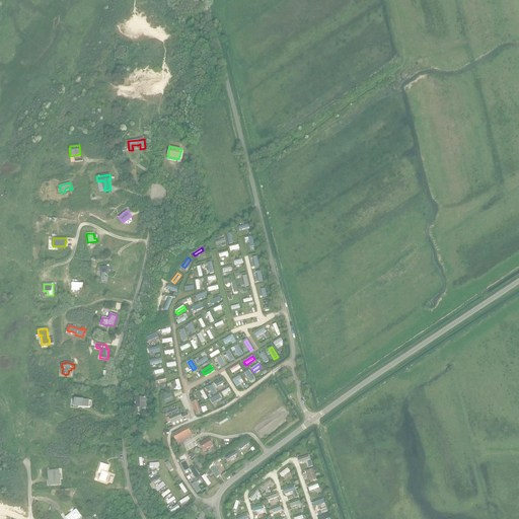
[(227,371),(230,375),(236,371),(234,367),(227,371)]
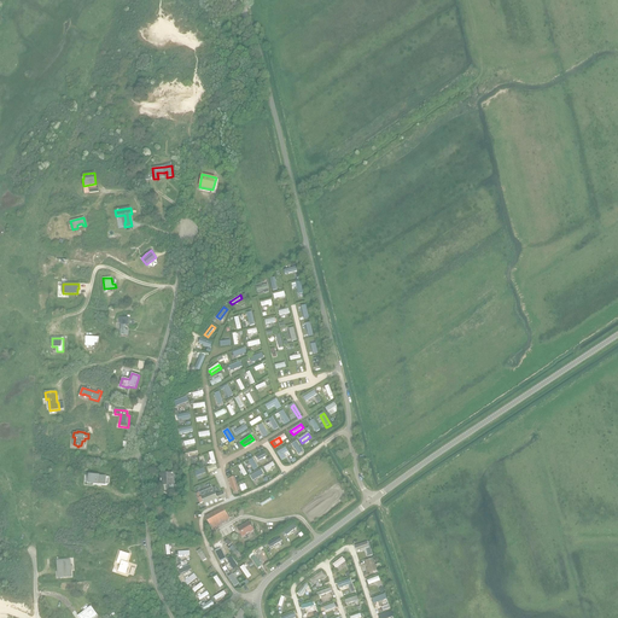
[(286,448),(277,454),(283,462),(286,460),(284,455),(289,453),(286,448)]
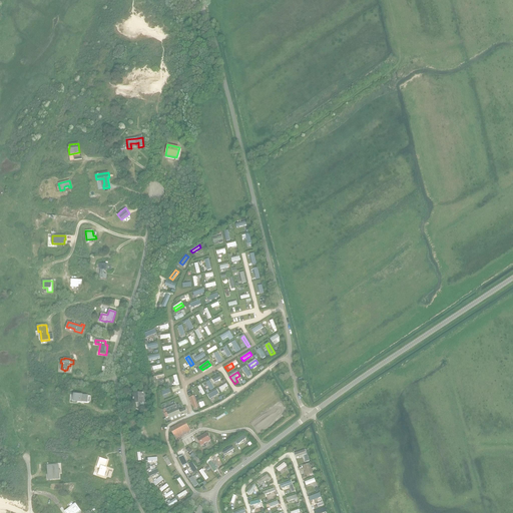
[(133,398),(133,400),(134,400),(134,403),(140,403),(140,406),(143,406),(143,407),(148,407),(148,402),(143,403),(143,390),(136,390),(136,394),(133,394),(134,398),(133,398)]
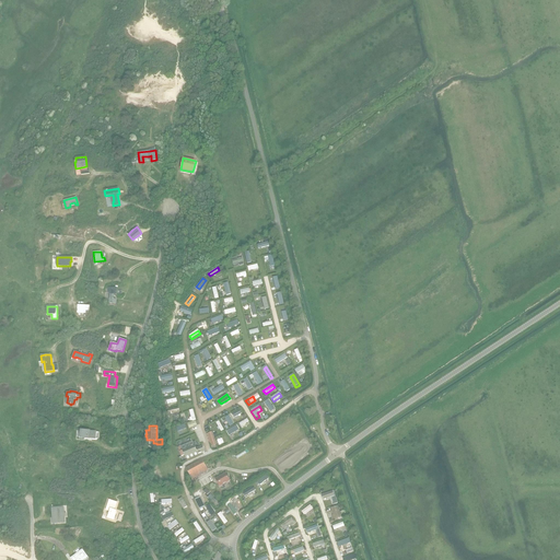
[(236,427),(226,432),(229,435),(238,430),(236,427)]
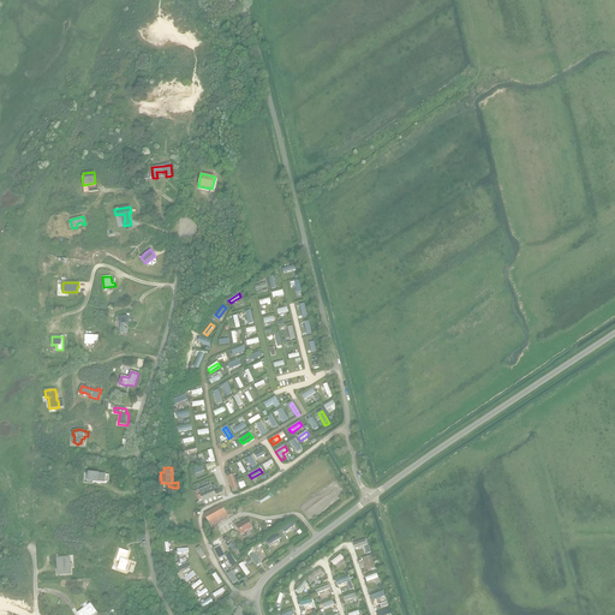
[(218,499),(225,495),(222,489),(215,493),(212,484),(195,491),(199,501),(202,500),(204,503),(218,499)]
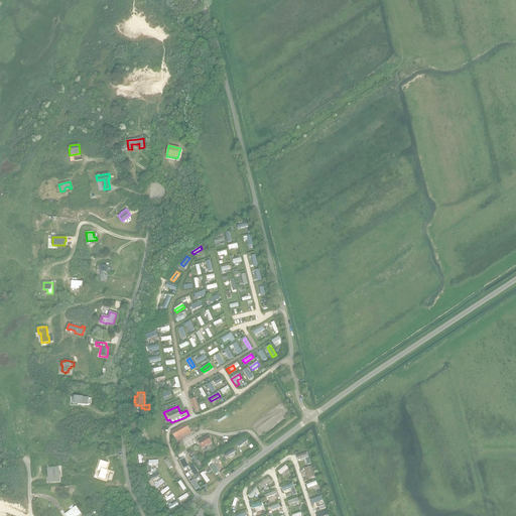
[(173,435),(176,441),(191,433),(187,425),(186,423),(171,431),(173,435)]
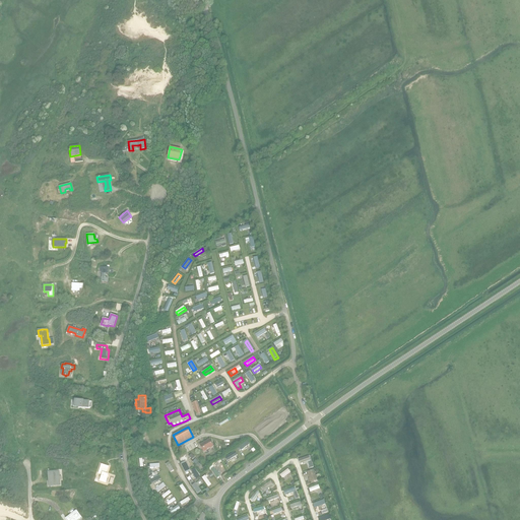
[(200,445),(204,452),(213,446),(209,440),(200,445)]
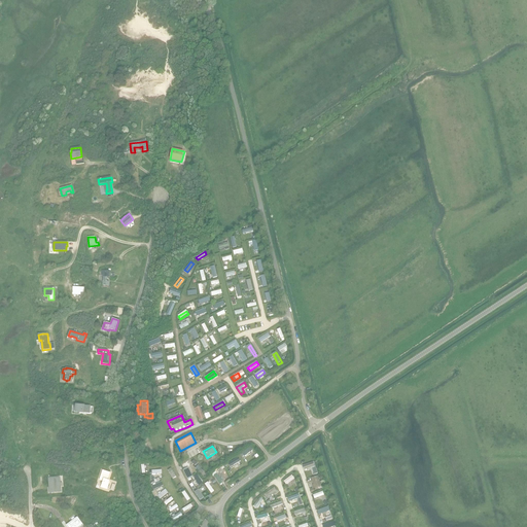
[(251,447),(243,453),(245,456),(253,450),(251,447)]
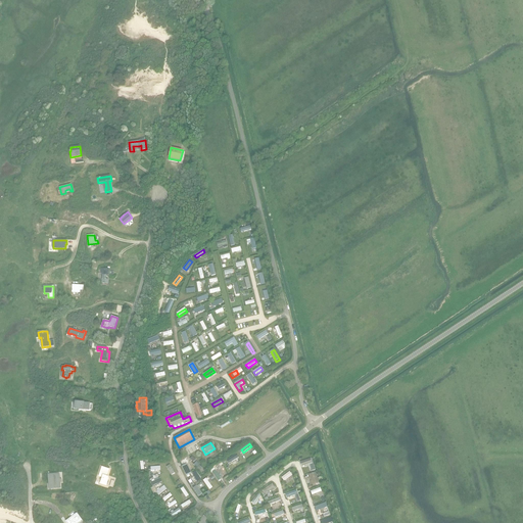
[(237,457),(228,462),(230,465),(238,460),(237,457)]
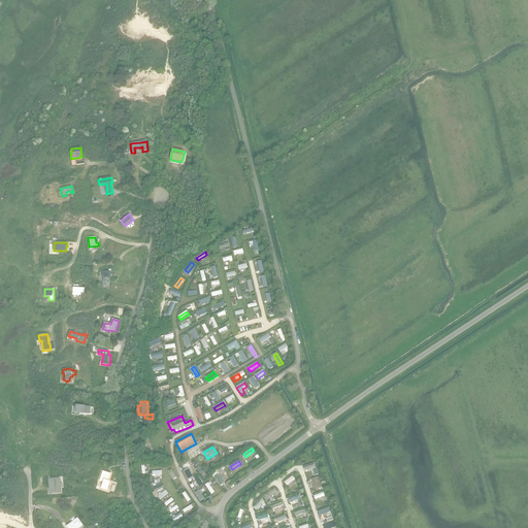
[(184,471),(189,480),(193,477),(189,468),(184,471)]
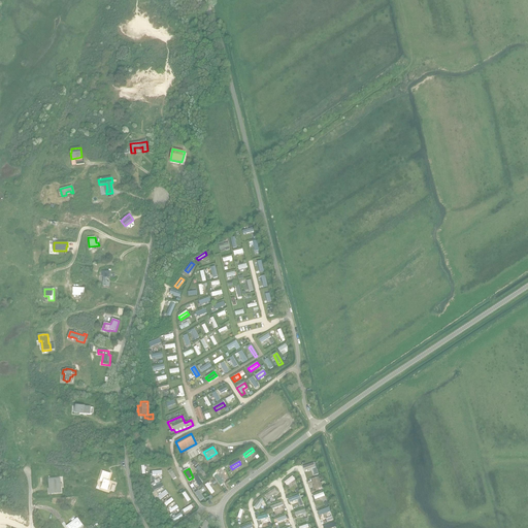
[(173,480),(176,477),(171,469),(168,471),(173,480)]
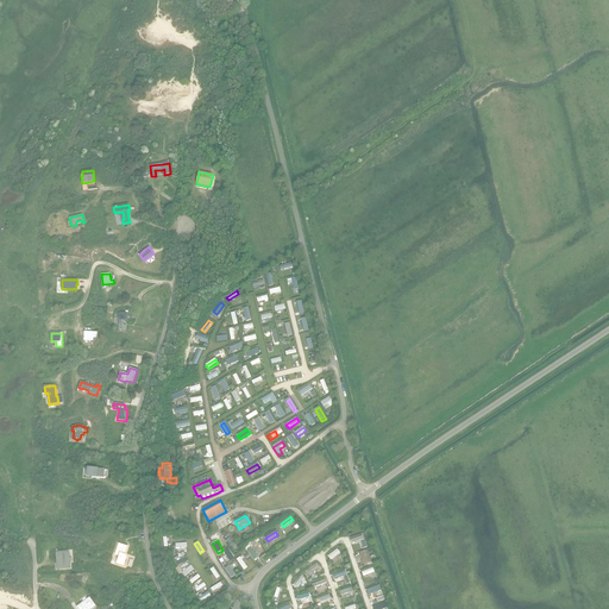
[(118,544),(114,554),(118,556),(115,562),(123,564),(126,554),(124,554),(127,546),(118,544)]
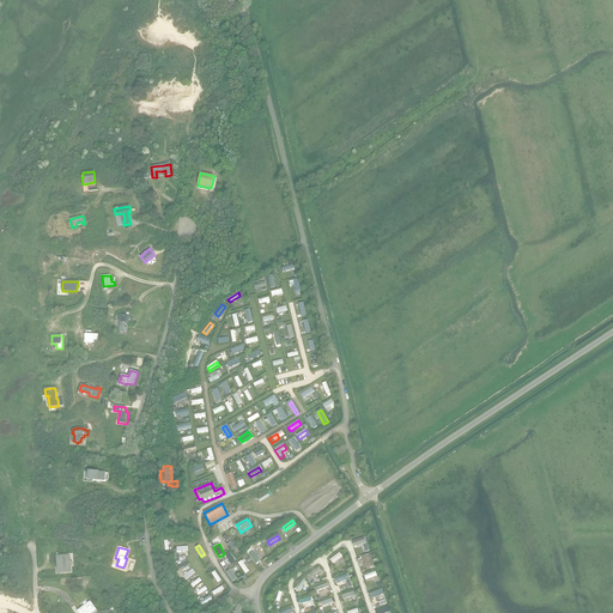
[(259,560),(252,550),(248,552),(255,563),(259,560)]
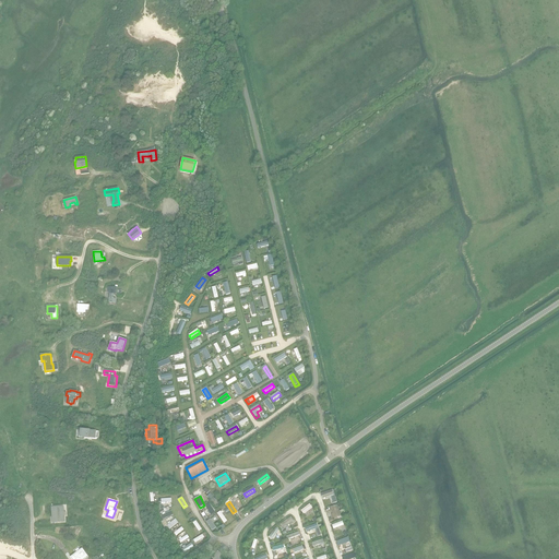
[(214,514),(209,504),(205,507),(207,511),(206,512),(209,514),(210,513),(211,515),(214,514)]
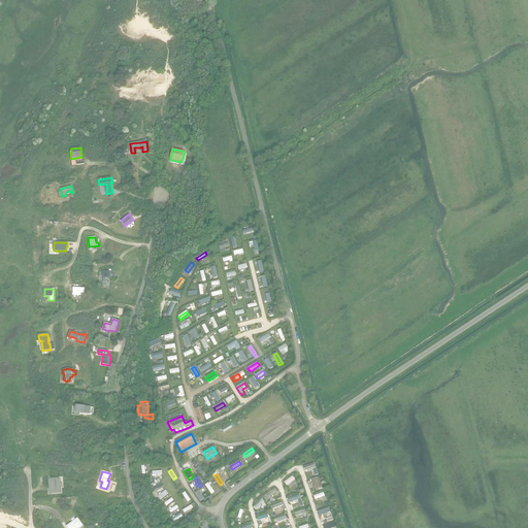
[(319,476),(312,480),(315,485),(314,486),(315,489),(322,487),(319,477),(319,476)]
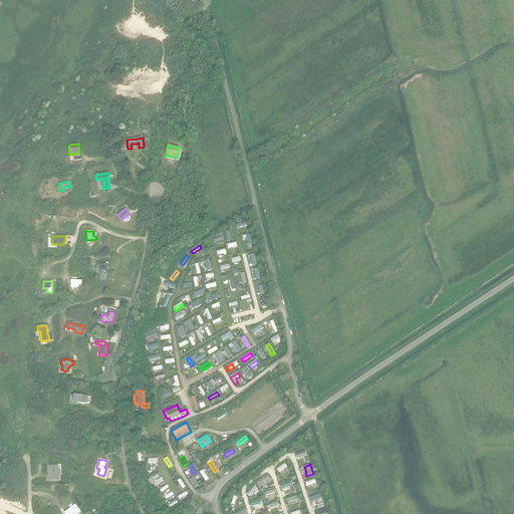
[(284,465),(276,471),(279,474),(287,468),(284,465)]
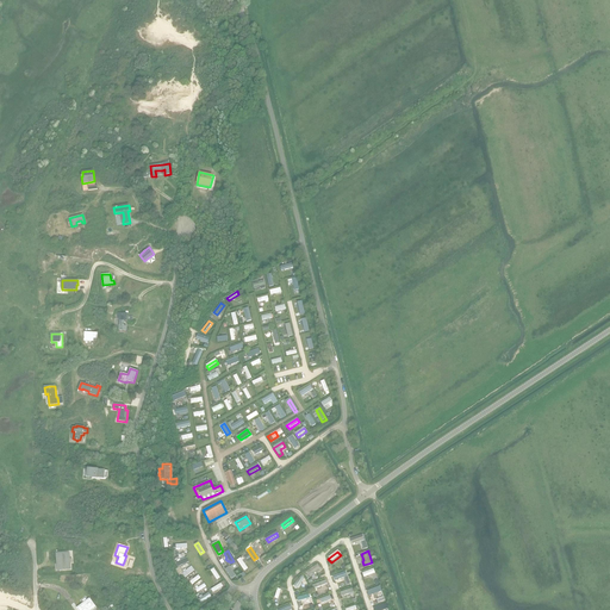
[(57,554),(57,567),(58,571),(72,570),(70,562),(72,562),(72,559),(69,559),(68,553),(57,554)]
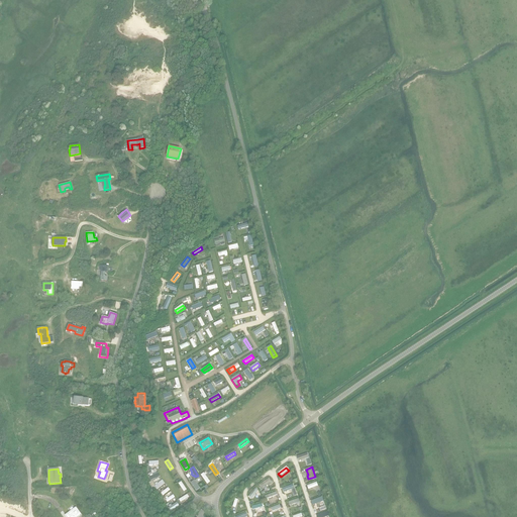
[(204,474),(201,476),(207,485),(210,483),(204,474)]
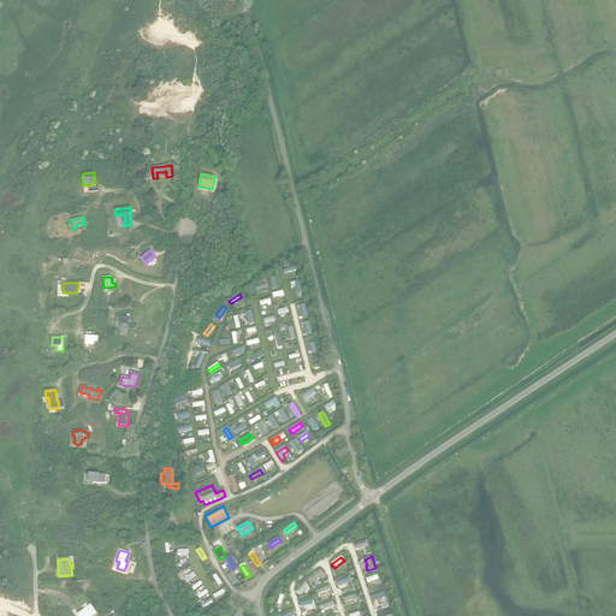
[(321,569),(308,579),(312,584),(313,582),(313,584),(318,580),(317,580),(324,574),(321,569)]
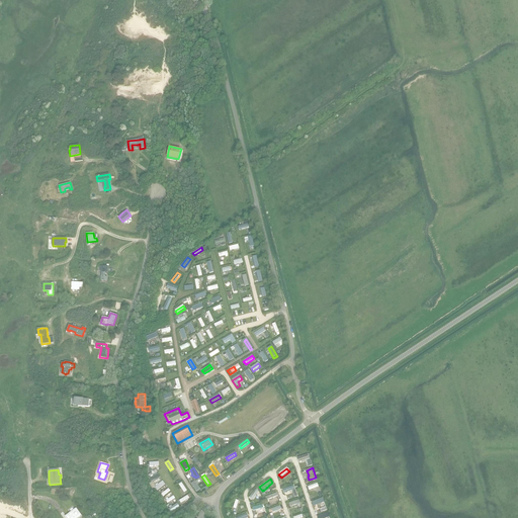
[(163,482),(154,489),(157,492),(165,486),(163,482)]
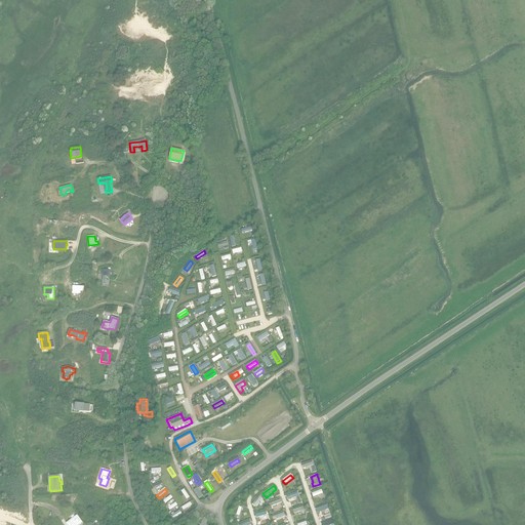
[(184,490),(180,492),(187,499),(190,497),(184,490)]
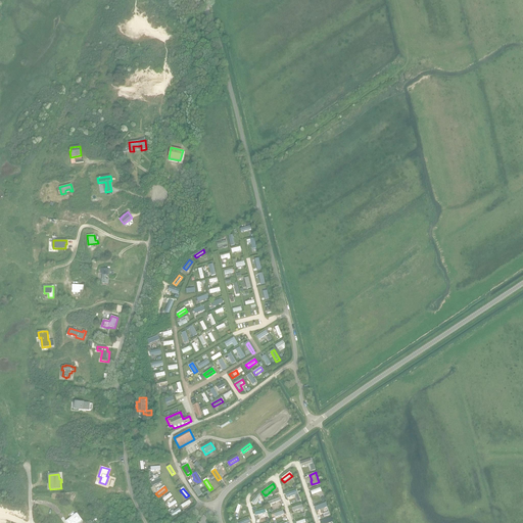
[(164,503),(172,496),(170,494),(162,500),(164,503)]
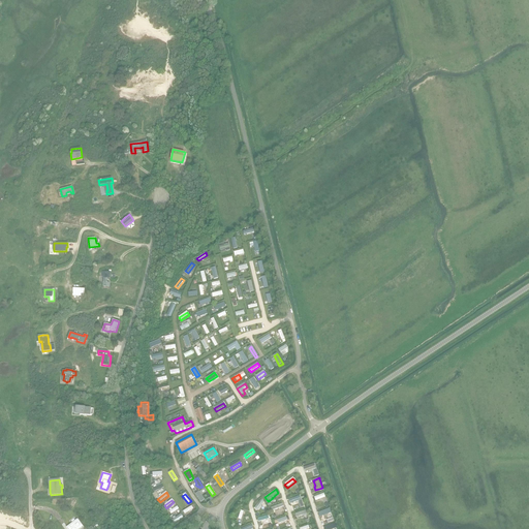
[(263,503),(260,500),(254,508),(257,511),(263,503)]
